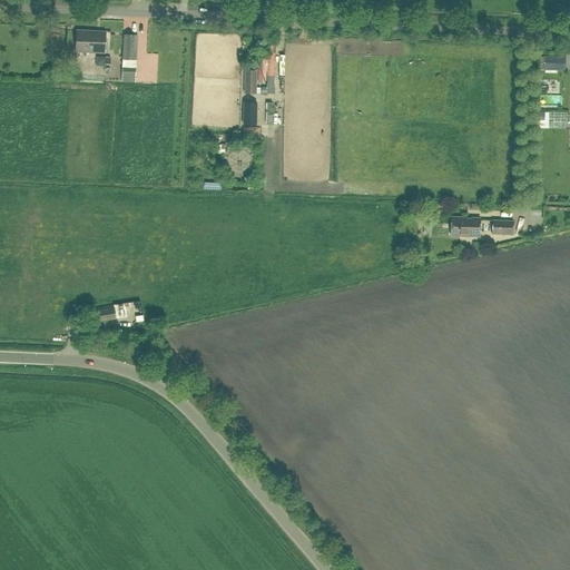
[(88,31),(77,30),(76,51),(104,52),(105,33),(88,32),(88,31)]
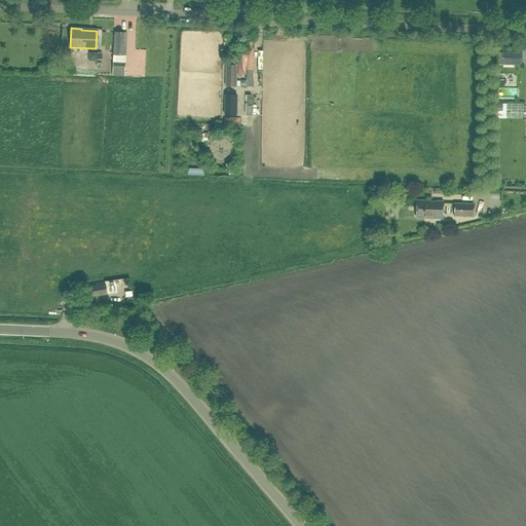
[(113,54),(112,75),(124,76),(125,55),(127,32),(114,32),(113,54)]
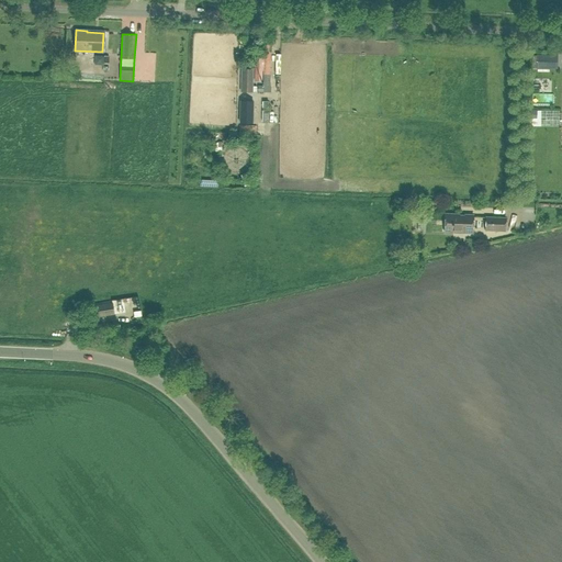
[(261,72),(272,71),(271,43),(260,44),(261,72)]
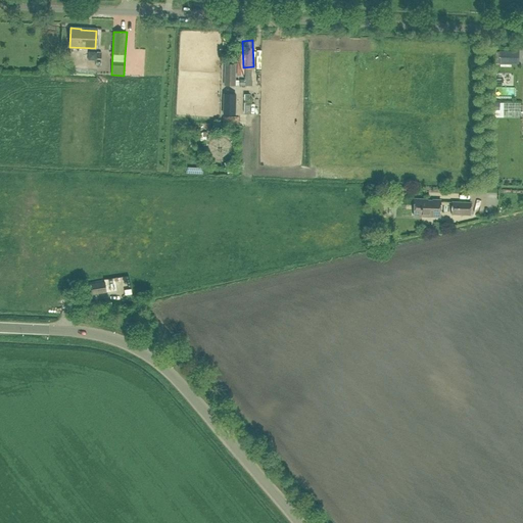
[(500,51),(500,64),(512,64),(512,51),(500,51)]
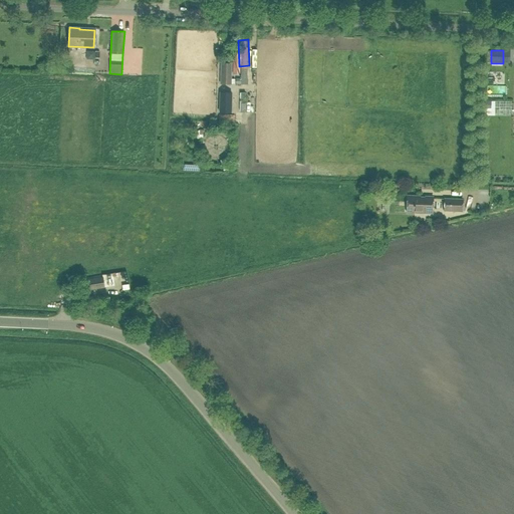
[(220,84),(231,84),(232,63),(220,63),(220,84)]
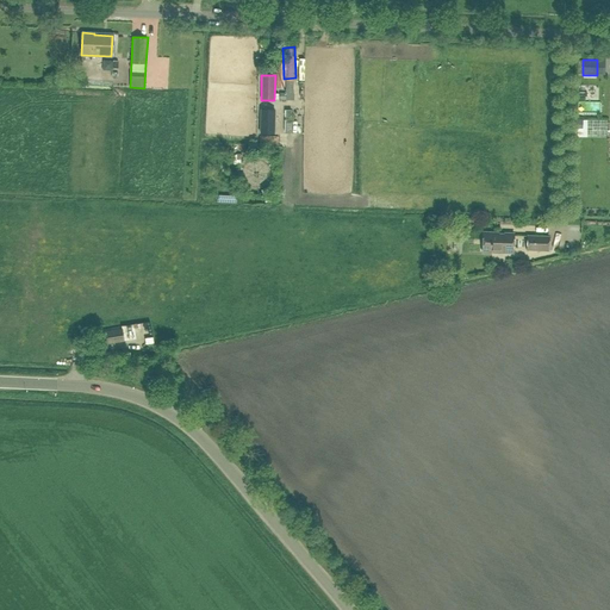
[(273,134),(274,111),(261,111),(261,134),(273,134)]
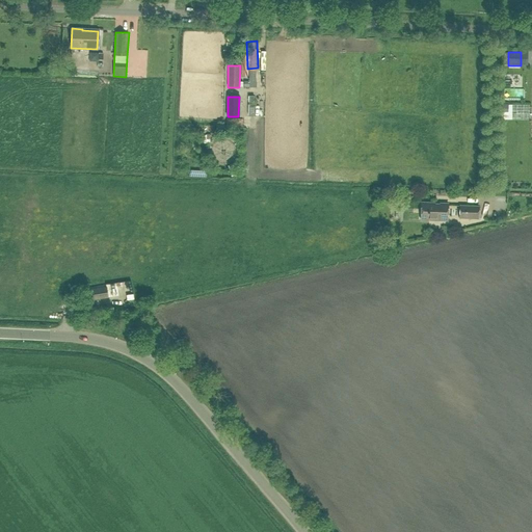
[(448,204),(421,203),(420,219),(447,220),(448,204)]
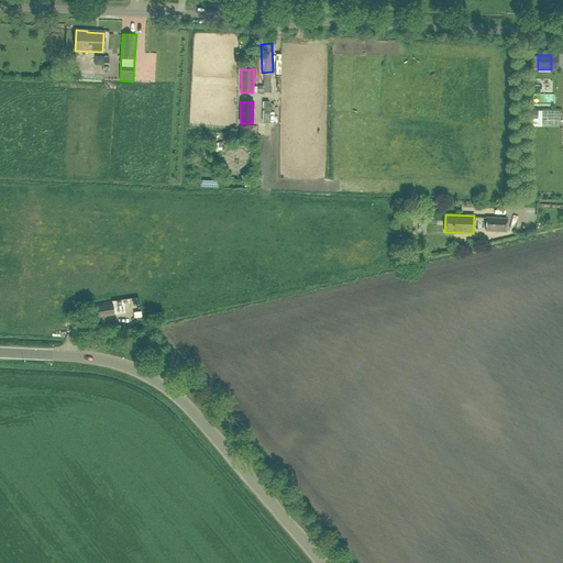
[(485,217),(485,231),(506,232),(507,218),(485,217)]
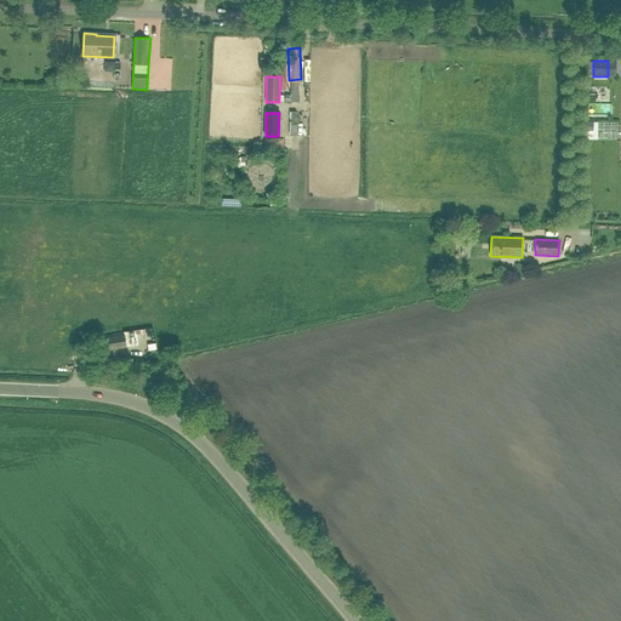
[(124,335),(103,339),(106,351),(125,347),(124,335)]
